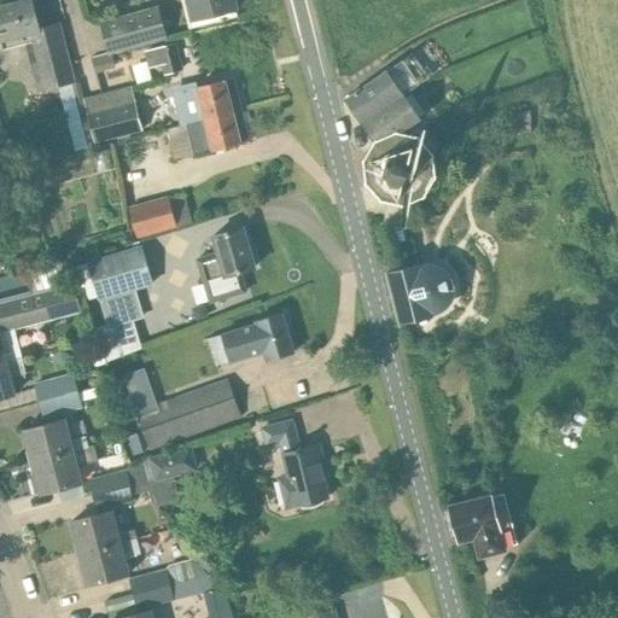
[(29,42),(41,89),(76,81),(65,42),(60,23),(39,29),(30,0),(21,0),(0,5),(0,40),(3,50),(29,42)]
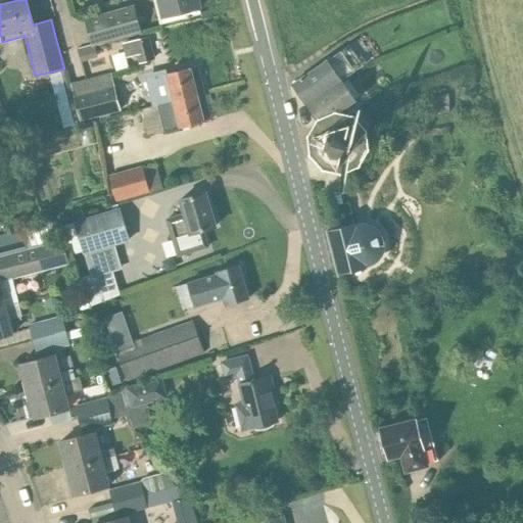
[(153,0),(158,17),(180,12),(199,7),(197,0),(153,0)]
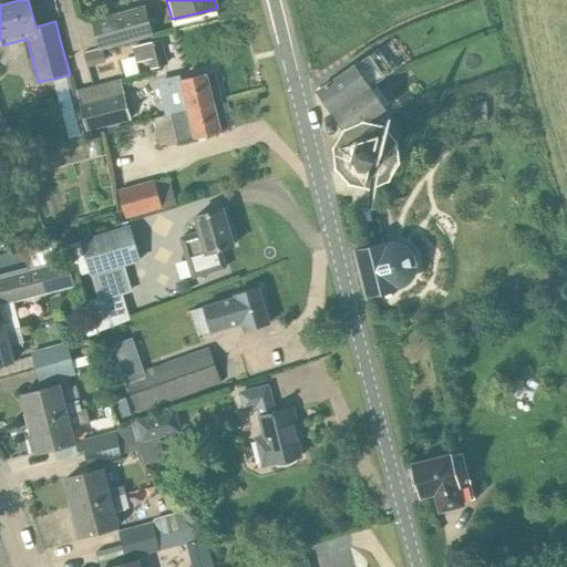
[(94,21),(102,49),(153,34),(145,7),(94,21)]
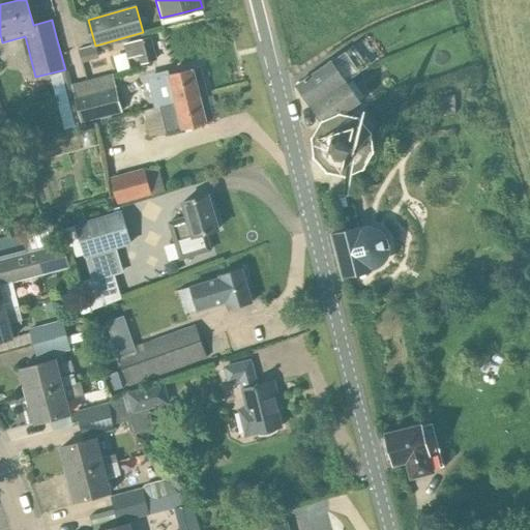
[(142,64),(157,60),(152,38),(124,46),(127,59),(140,56),(142,64)]
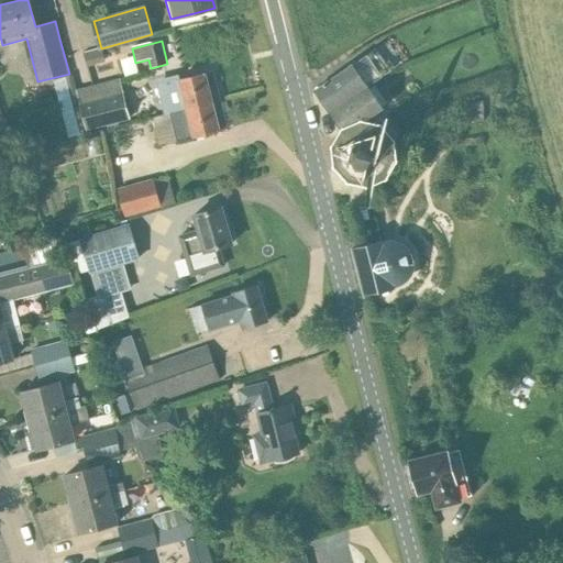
[(89,59),(98,94),(119,87),(110,54),(89,59)]
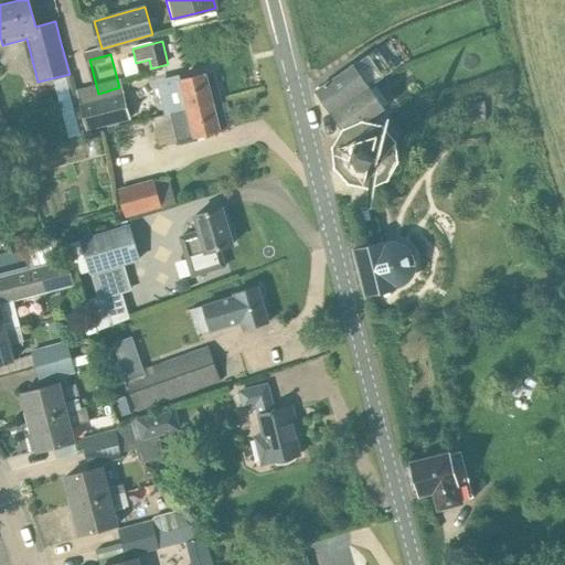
[(329,110),(368,83),(354,64),(316,91),(329,110)]
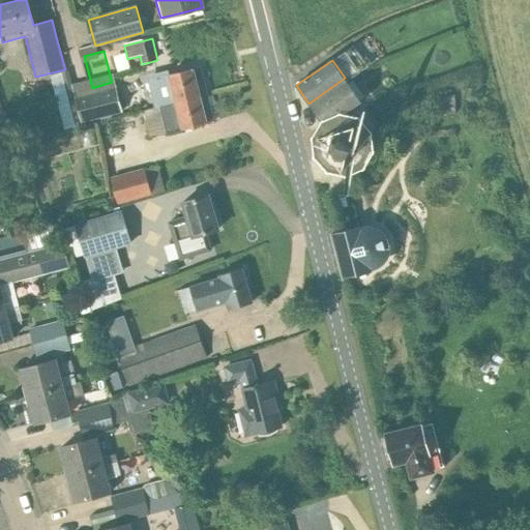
[(178,101),(207,94),(203,78),(196,80),(193,67),(154,78),(158,92),(175,88),(178,101)]
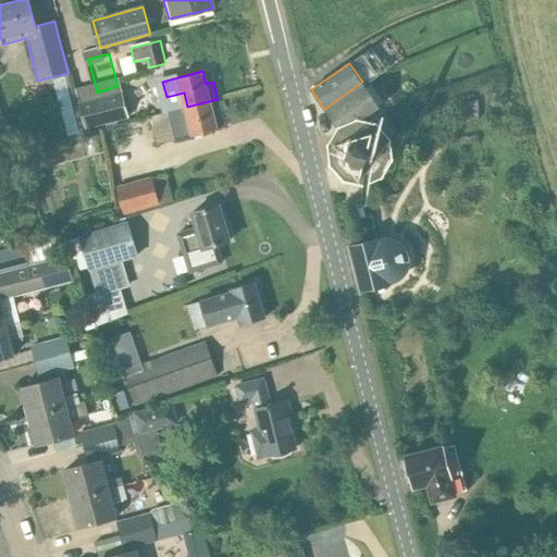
[(64,75),(78,133),(86,131),(72,74),(64,75)]
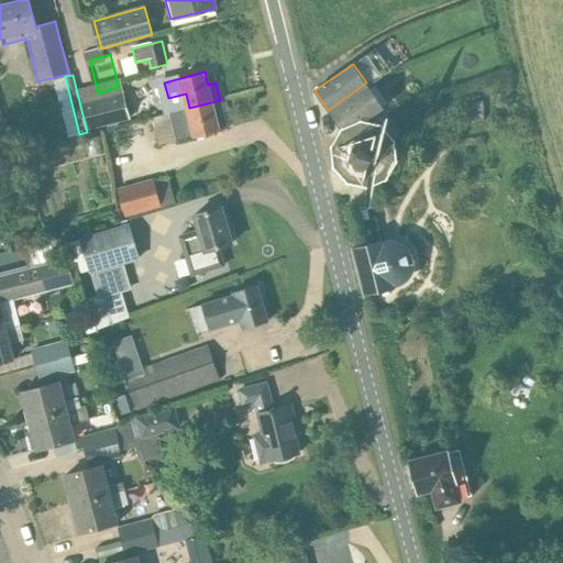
[(344,134),(363,121),(384,107),(366,83),(328,110),(344,134)]
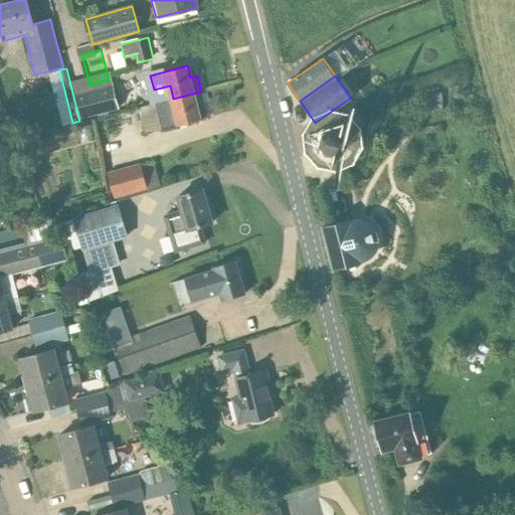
[(112,86),(74,95),(80,118),(118,109),(112,86)]
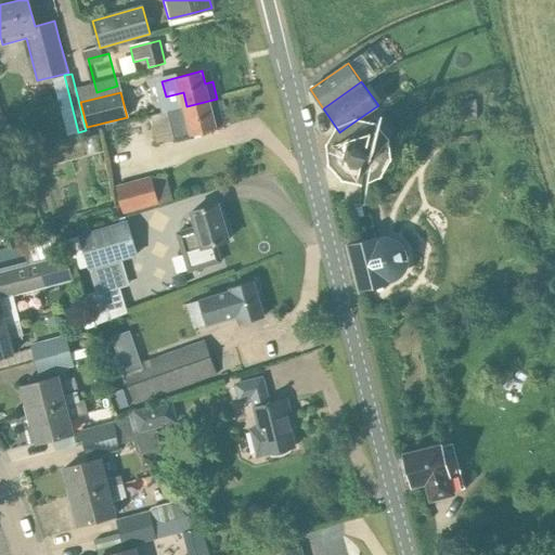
[(167,111),(173,139),(194,134),(217,129),(214,116),(221,115),(217,99),(186,106),(167,111)]
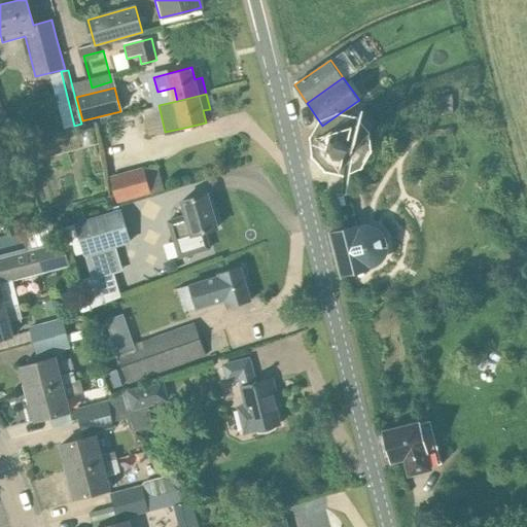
[(441,112),(453,112),(452,95),(441,95),(441,112)]
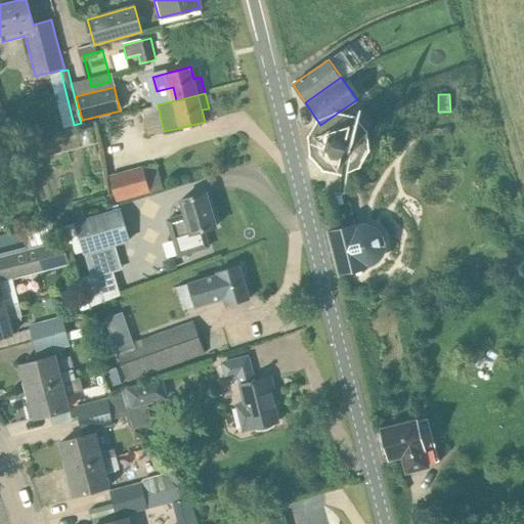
[(0,135),(11,132),(4,107),(0,108),(0,135)]
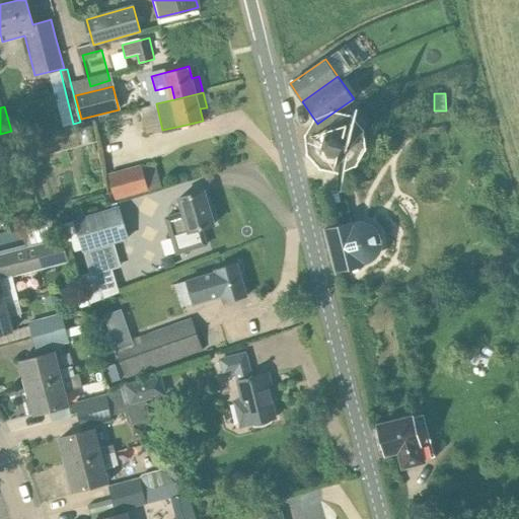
[(340,156),(342,155),(345,154),(347,152),(349,150),(350,148),(351,146),(352,143),(352,140),(351,138),(350,135),(349,133),(347,131),(345,129),(343,127),(341,126),(338,126),(335,126),(332,126),(329,127),(327,128),(325,130),(323,131),(322,134),(321,136),(320,138),(320,141),(320,143),(321,146),(321,148),(323,150),(325,152),(327,154),(329,155),(331,156),(335,156),(337,157),(340,156)]
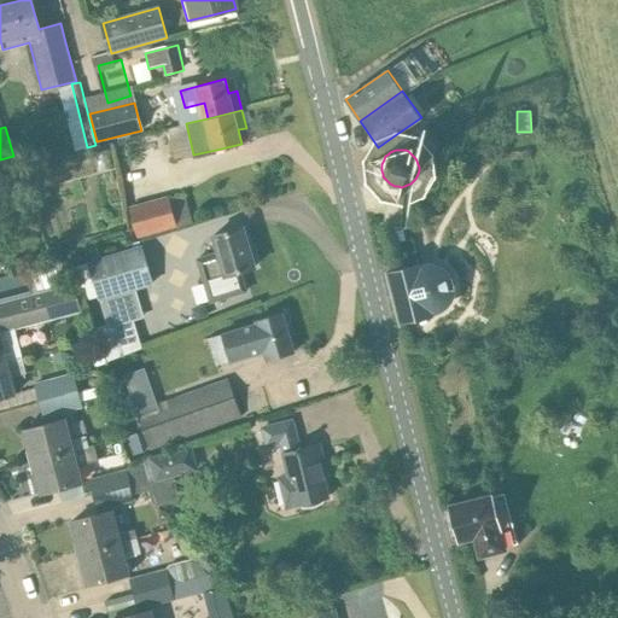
[(178,227),(175,222),(191,217),(184,194),(169,199),(168,197),(128,208),(136,239),(178,227)]
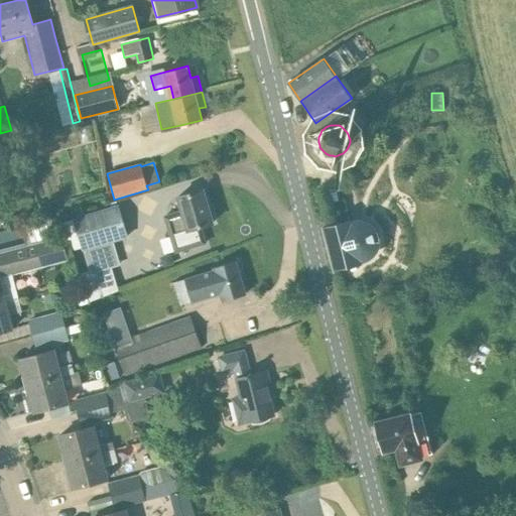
[(175,252),(205,243),(200,226),(213,223),(203,189),(177,197),(181,211),(165,216),(175,252)]
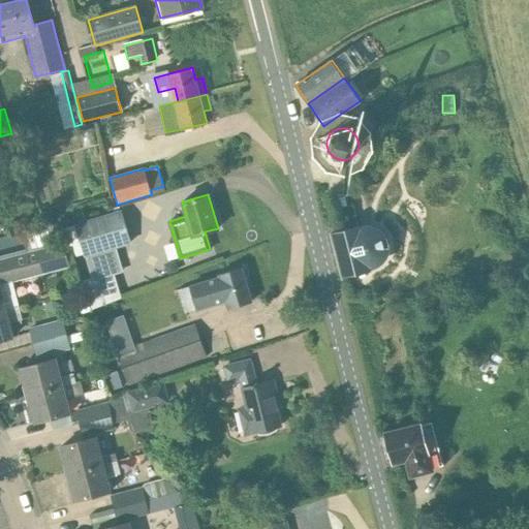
[(93,281),(124,272),(116,247),(130,243),(121,211),(76,224),(93,281)]
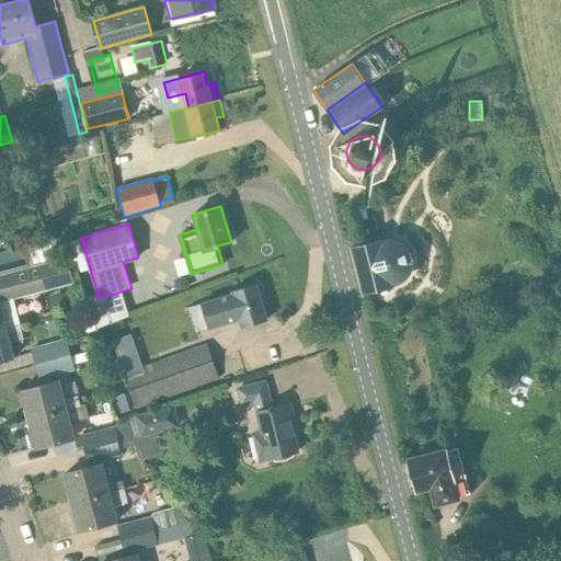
[(351,248),(363,294),(392,286),(402,282),(407,278),(411,273),(413,267),(413,262),(412,255),(410,250),(407,244),(401,241),(396,239),(389,238),(380,240),(351,248)]
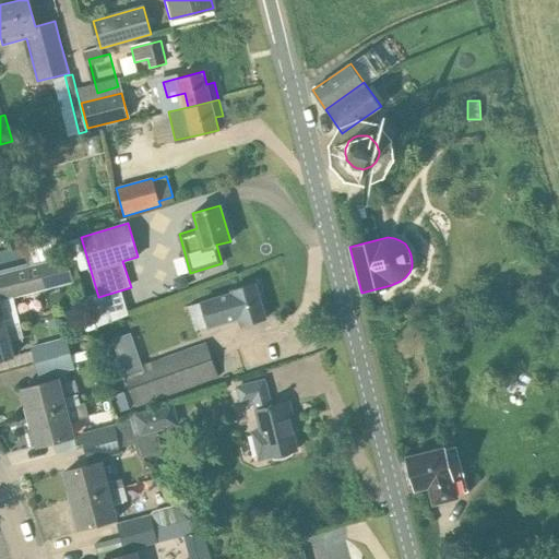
[(0,251),(0,273),(28,266),(27,264),(55,258),(49,238),(0,251)]
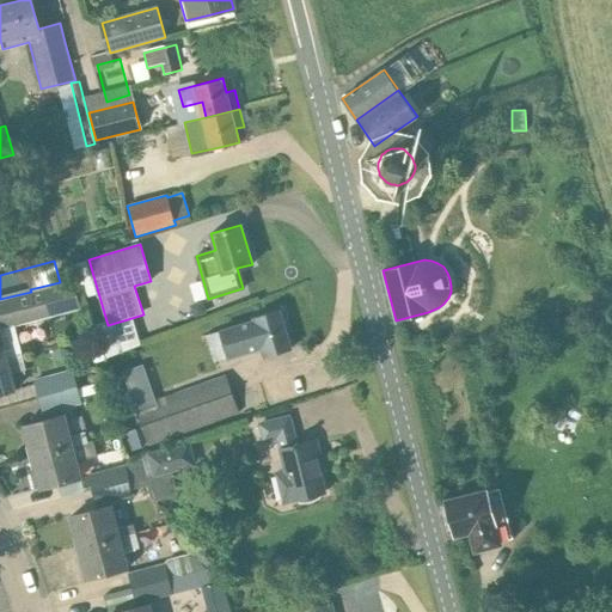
[(80,310),(73,282),(0,301),(0,359),(20,354),(14,326),(80,310)]
